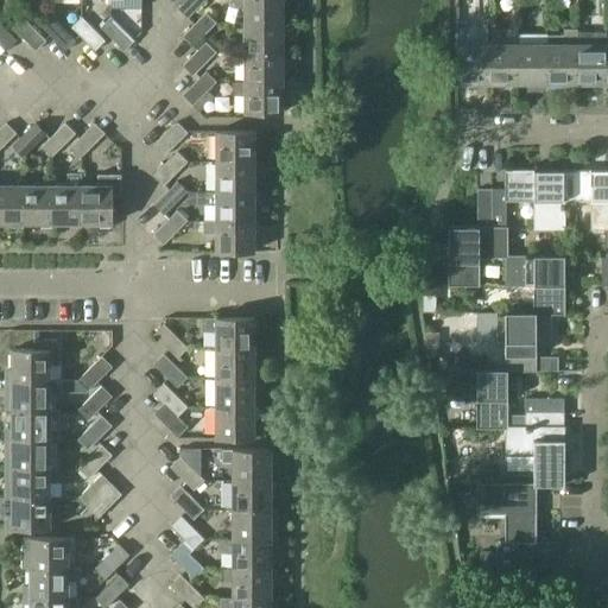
[(185,0),(178,7),(188,17),(204,0),(185,0)]
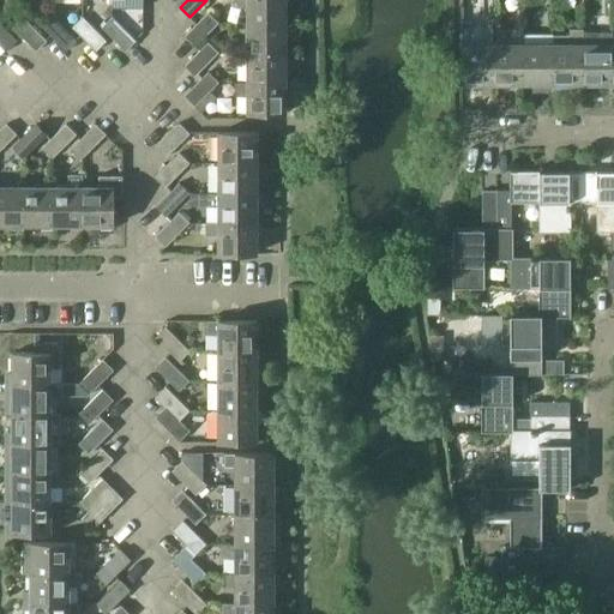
[(236,0),(236,7),(248,7),(248,23),(286,23),(286,5),(293,5),(292,0),(236,0)]
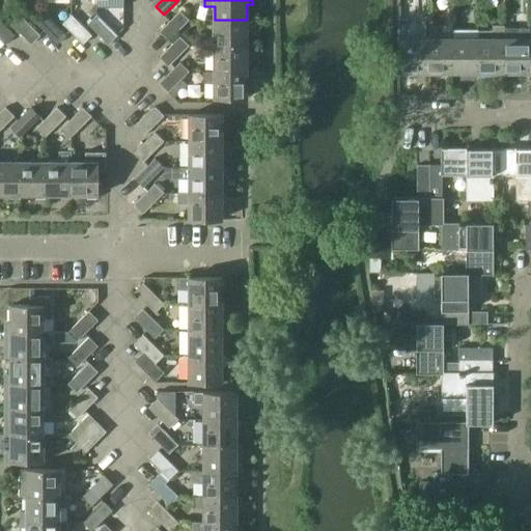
[(180,10),(161,31),(169,39),(190,20),(180,10)]
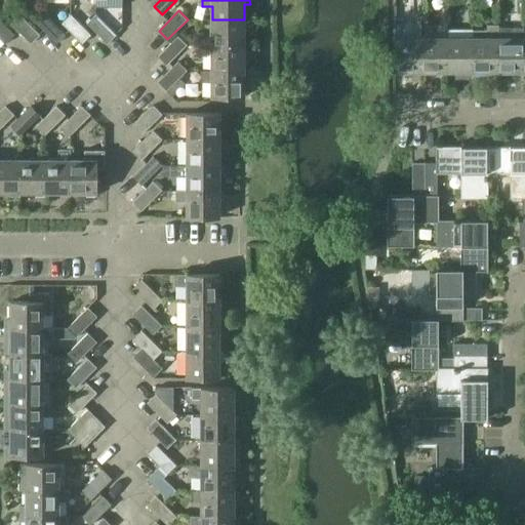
[(40,35),(21,15),(12,24),(32,44),(40,35)]
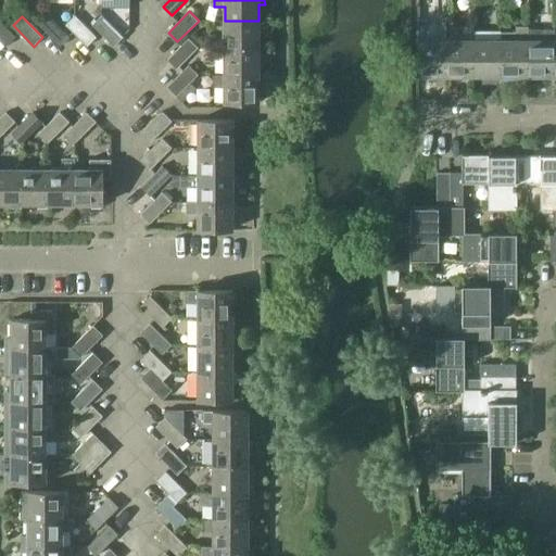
[(70,37),(49,16),(40,25),(61,46),(70,37)]
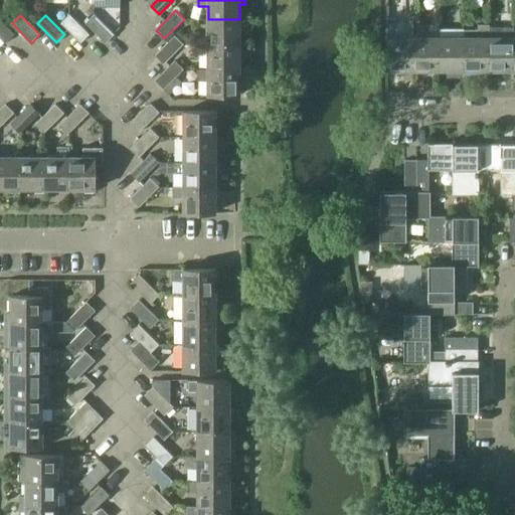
[(90,34),(69,15),(61,23),(81,42),(90,34)]
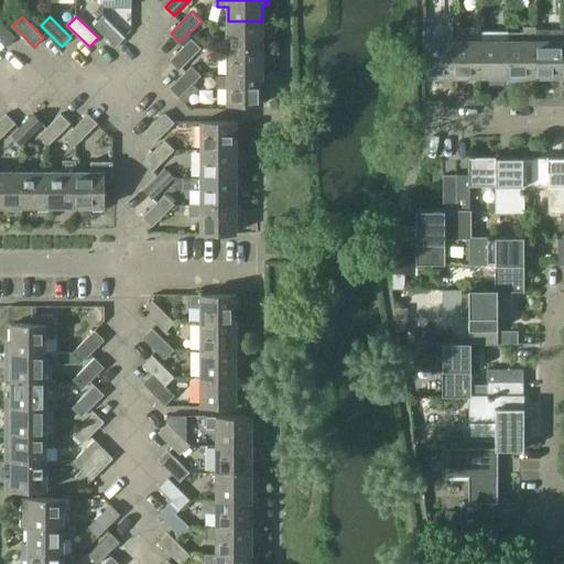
[(125,39),(104,17),(94,25),(116,47),(125,39)]
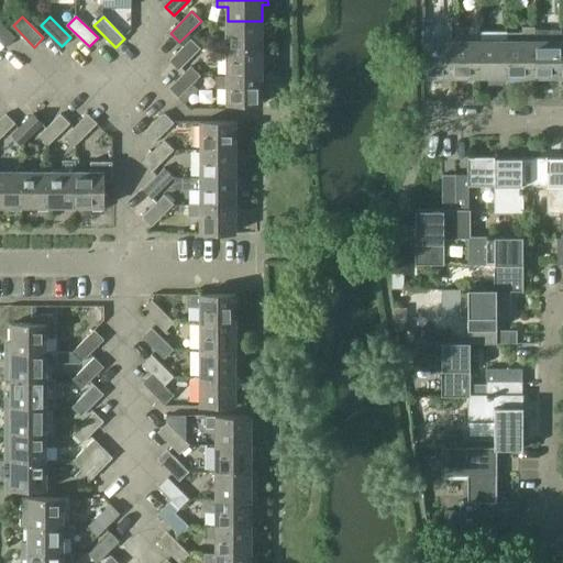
[(15,37),(0,21),(0,40),(7,47),(15,37)]
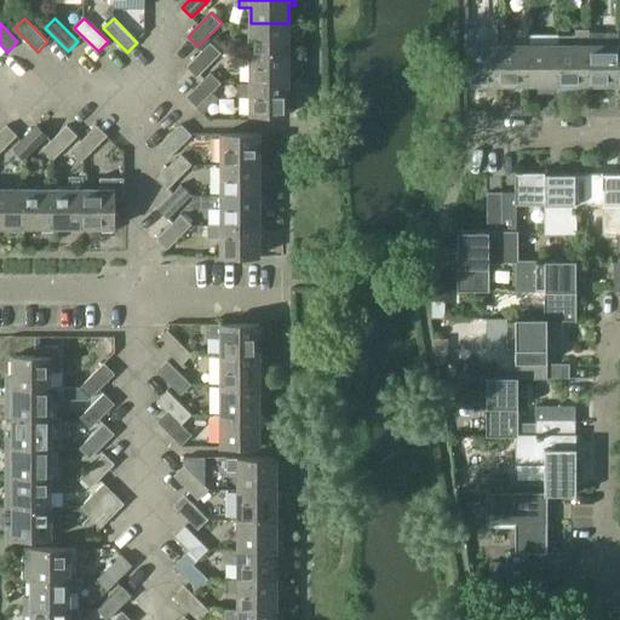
[(251,23),(251,53),(288,53),(288,36),(294,36),(296,23),(288,23),(251,23)]
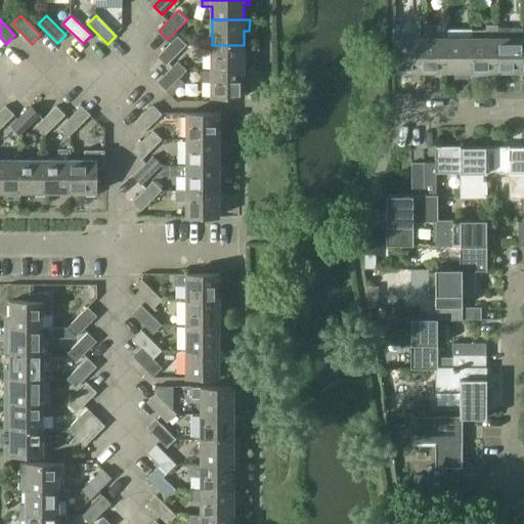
[(472,38),(472,71),(496,71),(497,38),(497,27),(497,25),(486,25),(486,30),(472,30),(472,38)]
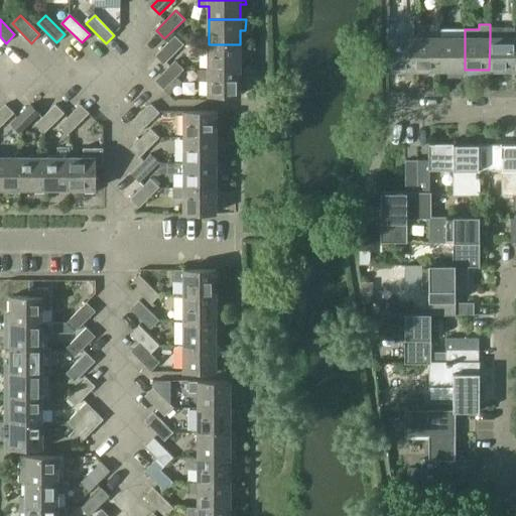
[(490,37),(489,70),(514,70),(515,37),(515,26),(490,26),(490,37)]
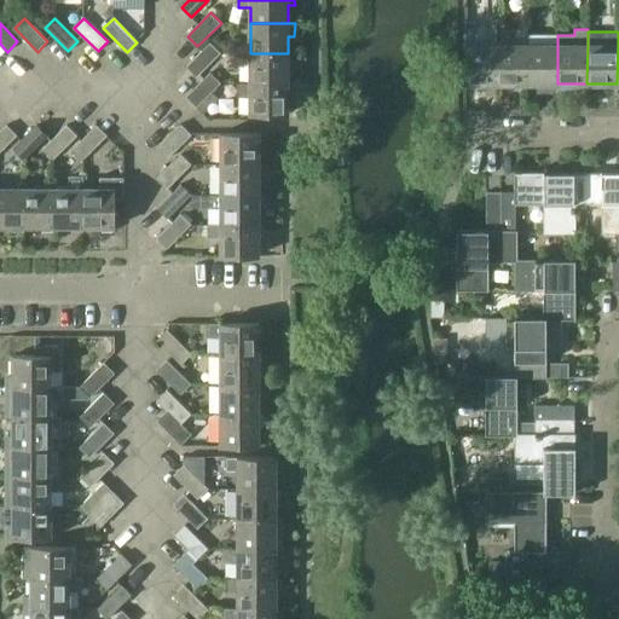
[(210,42),(186,67),(197,76),(220,52),(210,42)]
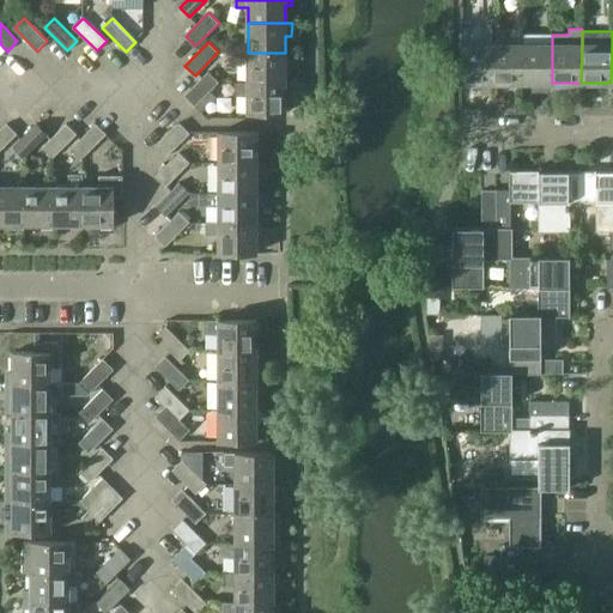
[(492,83),(492,43),(462,43),(462,83),(492,83)]
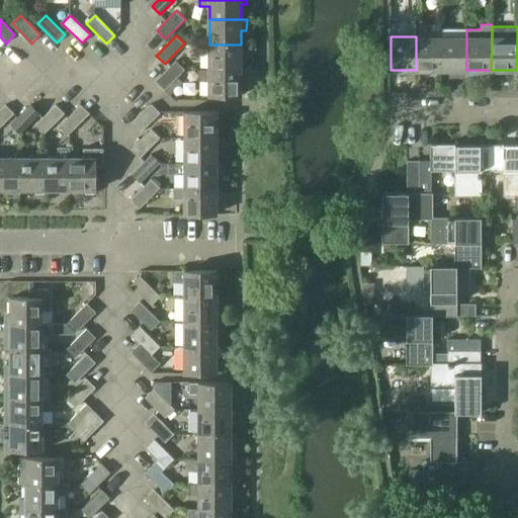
[(441,37),(416,36),(416,70),(441,70),(441,37)]
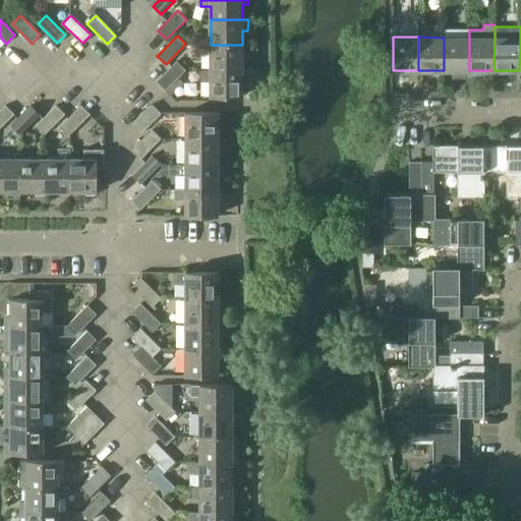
[(469,70),(469,38),(444,38),(444,70),(469,70)]
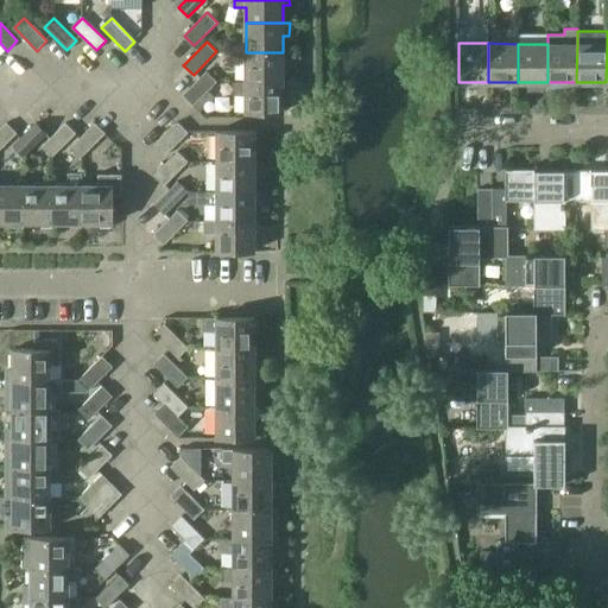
[(283,52),(246,52),(246,82),(283,82),(283,64),(289,64),(289,52),(283,52)]
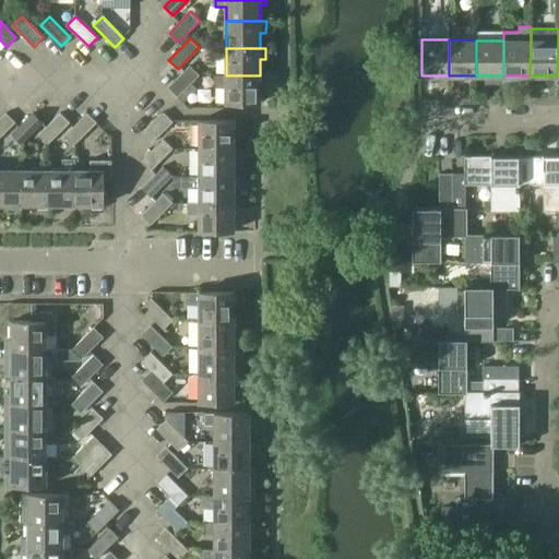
[(190,66),(169,86),(178,95),(199,75),(190,66)]
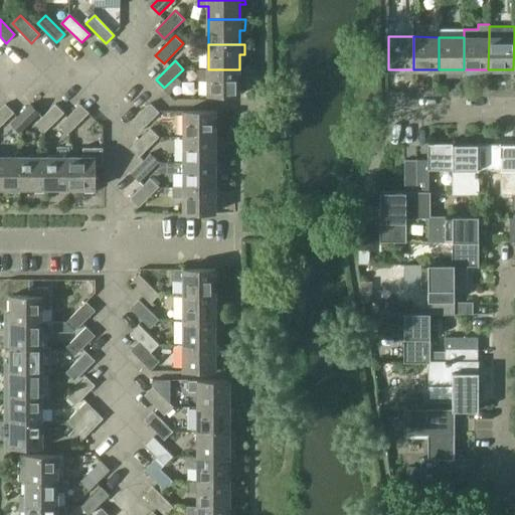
[(239,69),(208,69),(197,69),(197,80),(208,80),(208,95),(239,95),(239,78),(243,78),(243,69),(239,69)]
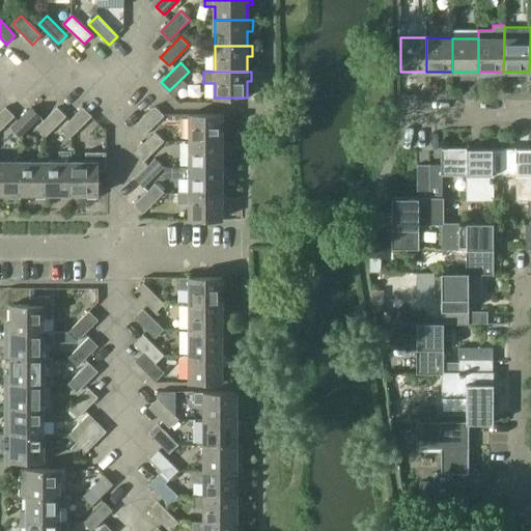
[(7,107),(0,113),(0,131),(16,115),(7,107)]
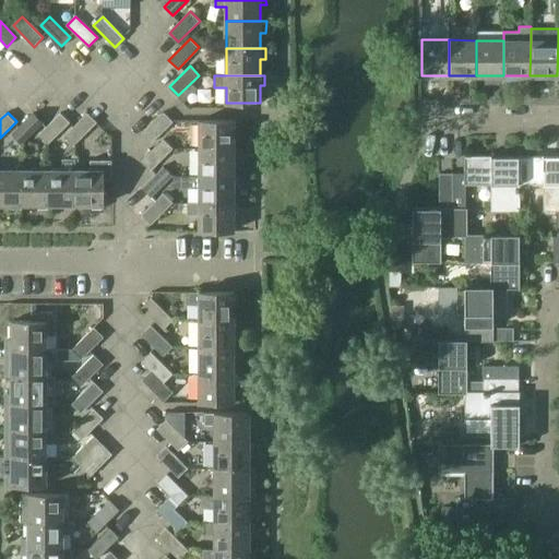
[(35,113),(13,134),(22,143),(44,121),(35,113)]
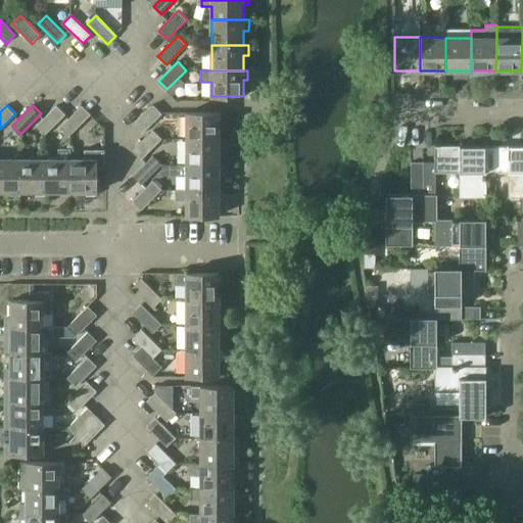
[(57,105),(37,126),(46,134),(65,114),(57,105)]
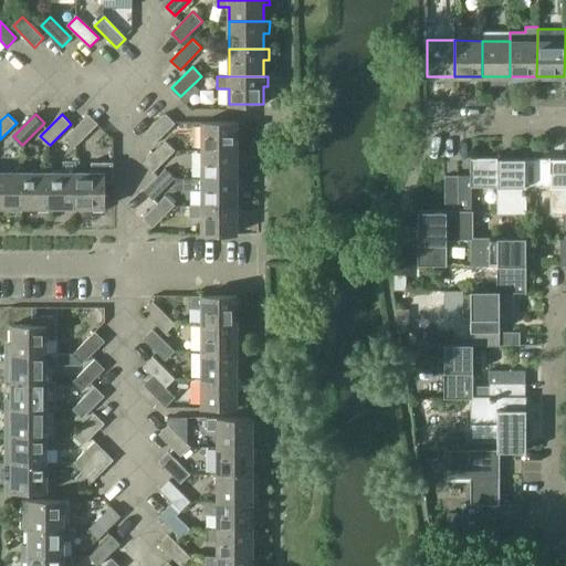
[(90,114),(67,136),(77,145),(98,123),(90,114)]
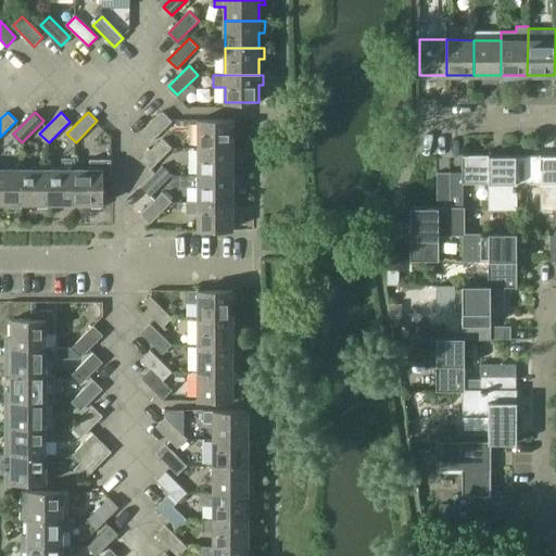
[(173,121),(163,112),(142,134),(151,142),(173,121)]
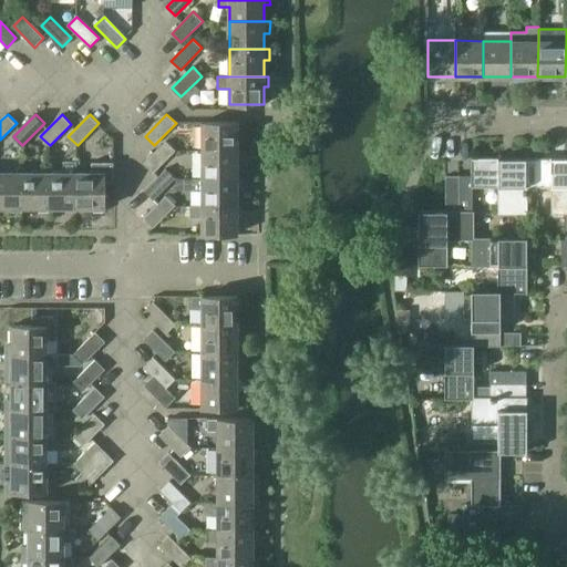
[(203,122),(203,151),(237,151),(237,135),(243,135),(243,123),(237,123),(237,122),(203,122)]
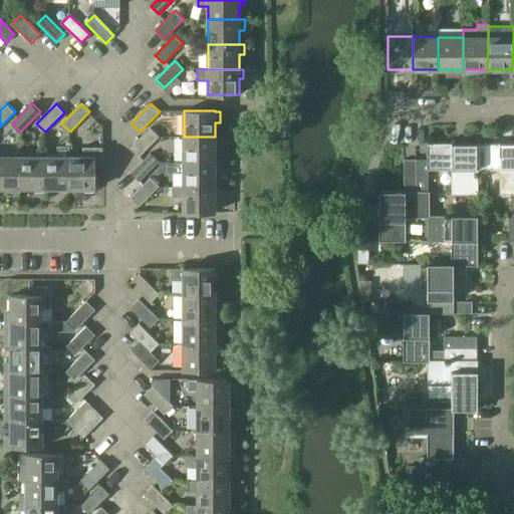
[(159,137),(151,129),(132,149),(140,157),(159,137)]
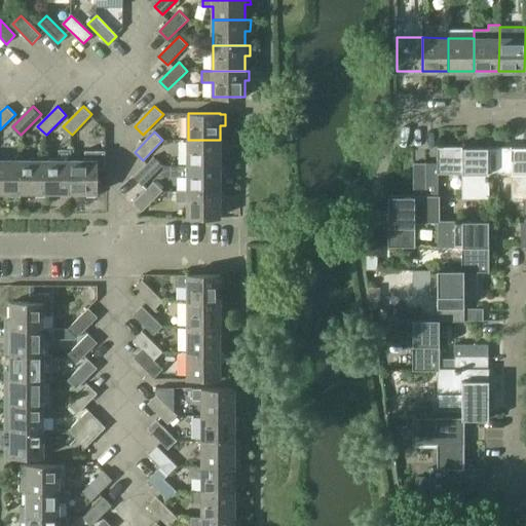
[(220,140),(188,140),(188,165),(220,165),(220,150),(225,150),(225,140),(220,140)]
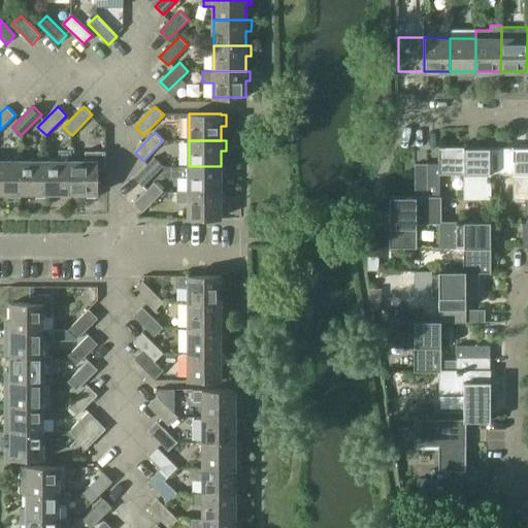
[(439,197),(439,173),(464,173),(465,198),(490,198),(490,173),(489,173),(489,149),(439,147),(439,164),(426,164),(426,197),(439,197)]
